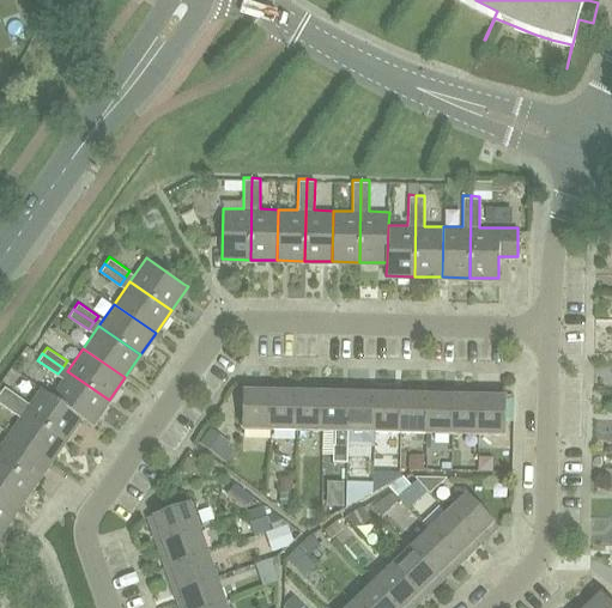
[(92,424),(109,400),(67,371),(52,393),(52,394),(82,415),(92,424)]
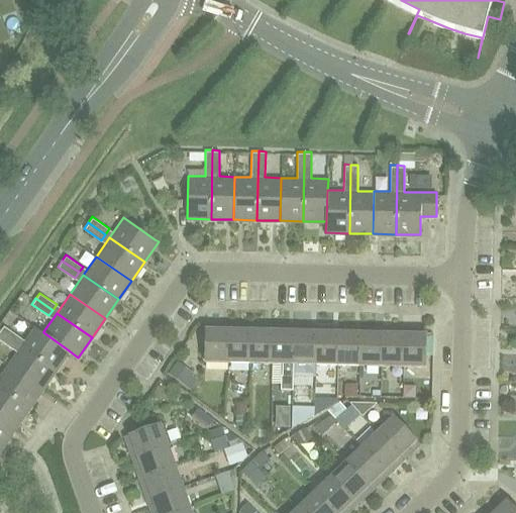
[(227,361),(228,323),(205,322),(204,360),(227,361)]
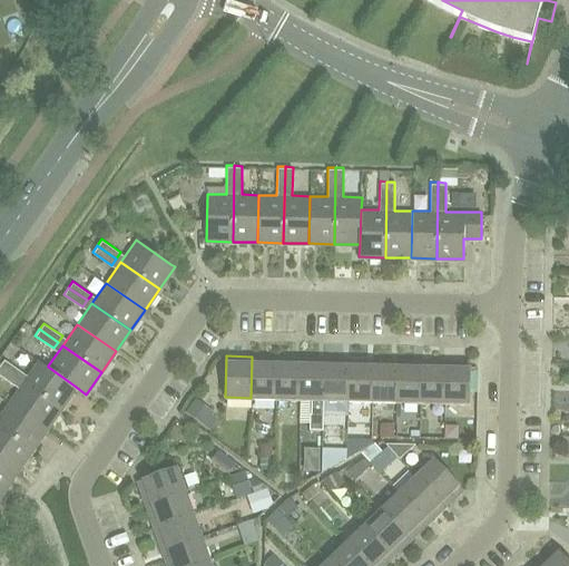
[(275,398),(275,357),(252,357),(251,398),(275,398)]
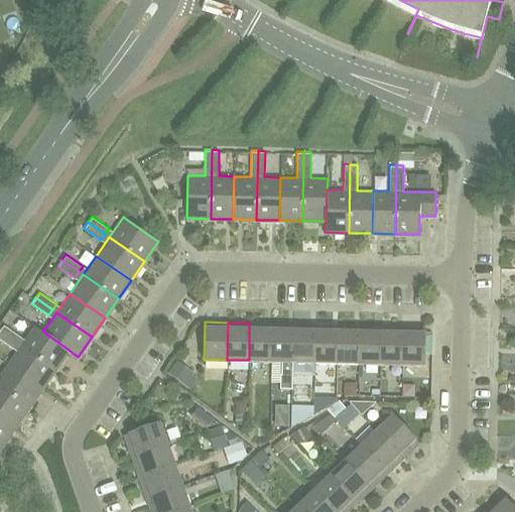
[(270,361),(271,324),(249,323),(249,360),(270,361)]
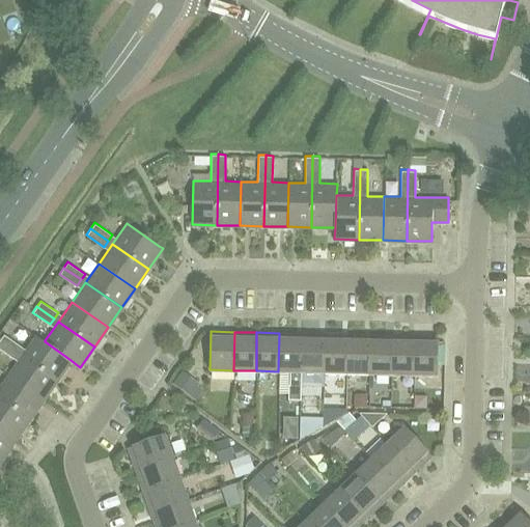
[(3,333),(0,338),(0,340),(17,352),(21,345),(3,333)]
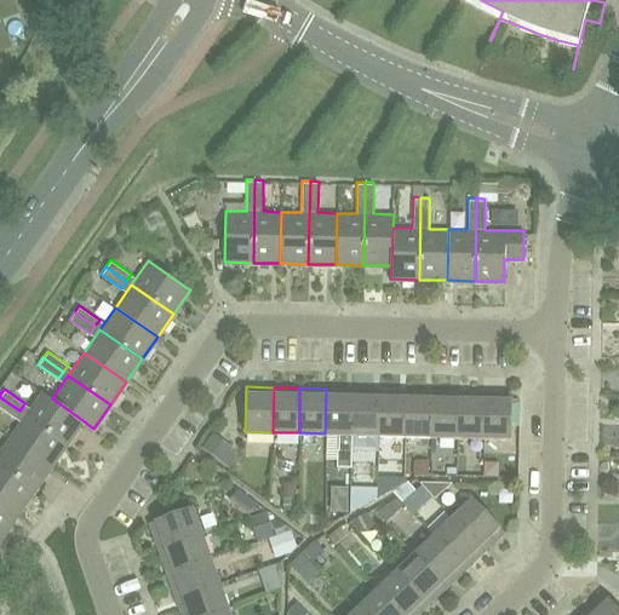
[(350,465),(351,434),(353,389),(326,389),(325,434),(339,434),(339,447),(337,447),(336,465),(350,465)]
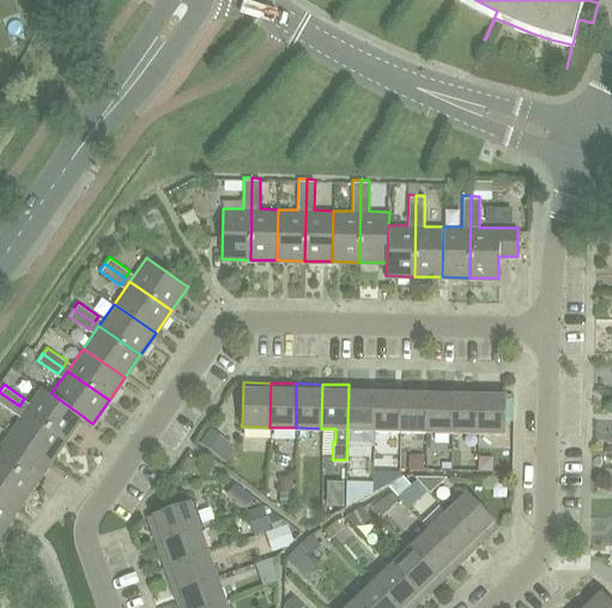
[(374,430),(375,385),(349,384),(347,429),(374,430)]
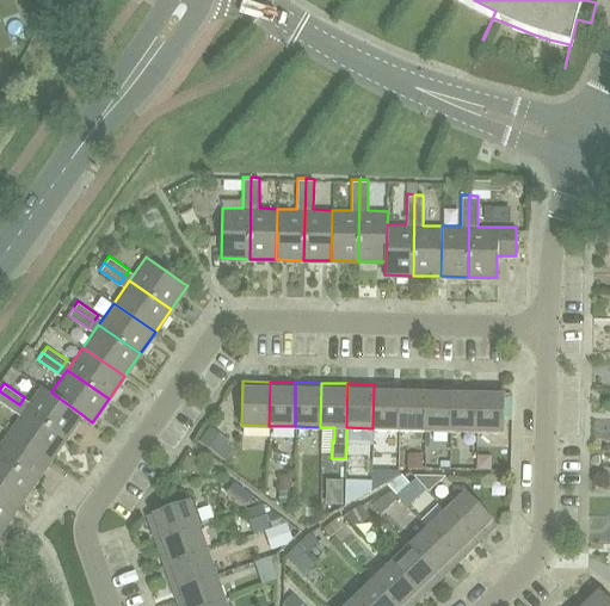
[(51,393),(51,391),(41,384),(24,408),(66,437),(81,414),(51,393)]
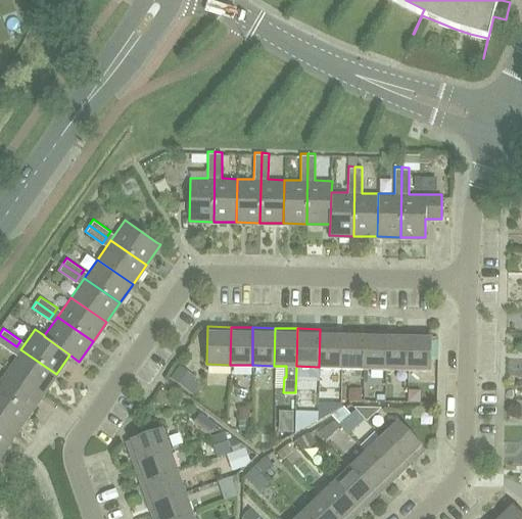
[(341,367),(341,329),(320,329),(319,367),(341,367)]
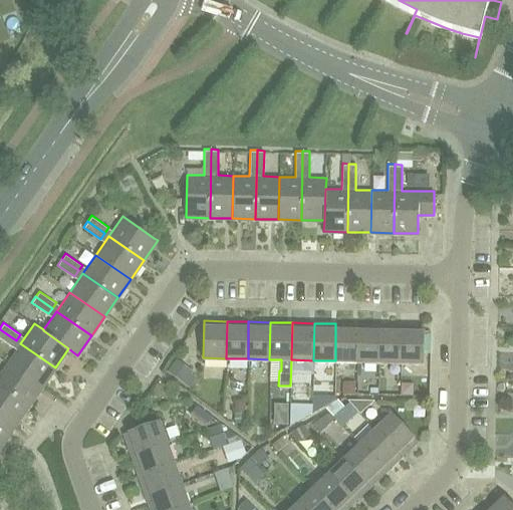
[(356,361),(357,323),(335,323),(335,360),(356,361)]
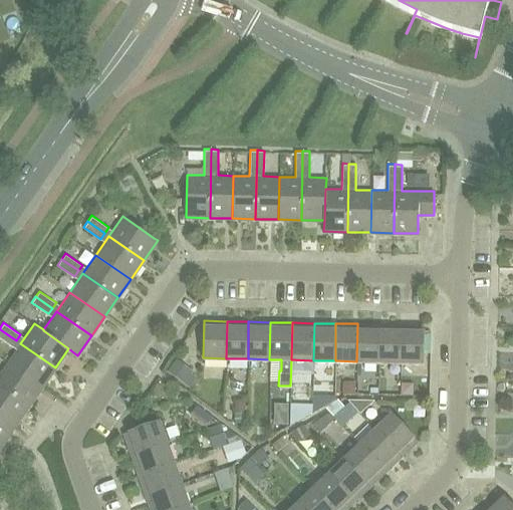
[(378,361),(379,324),(357,323),(356,361),(378,361)]
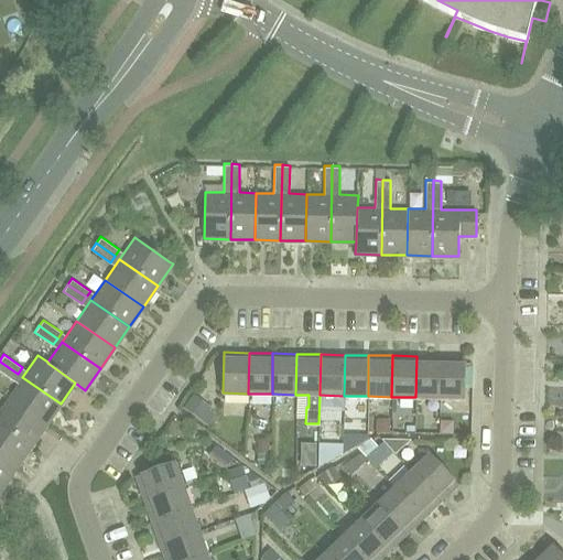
[(439,397),(440,356),(417,356),(415,397),(439,397)]
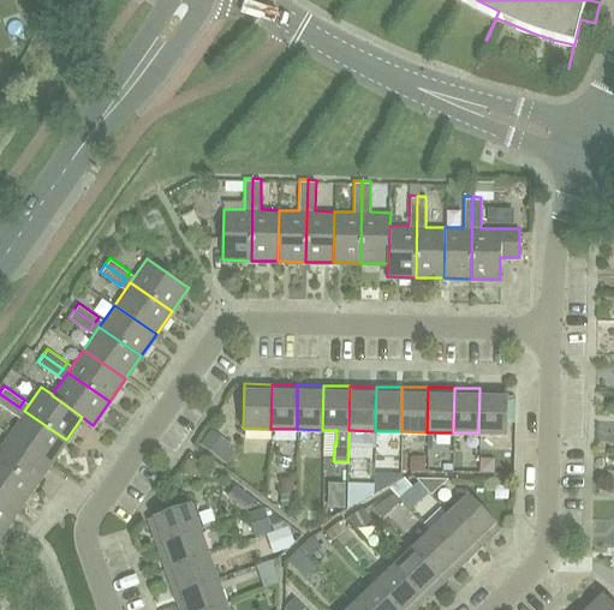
[(480,388),(478,432),(506,434),(507,389),(480,388)]
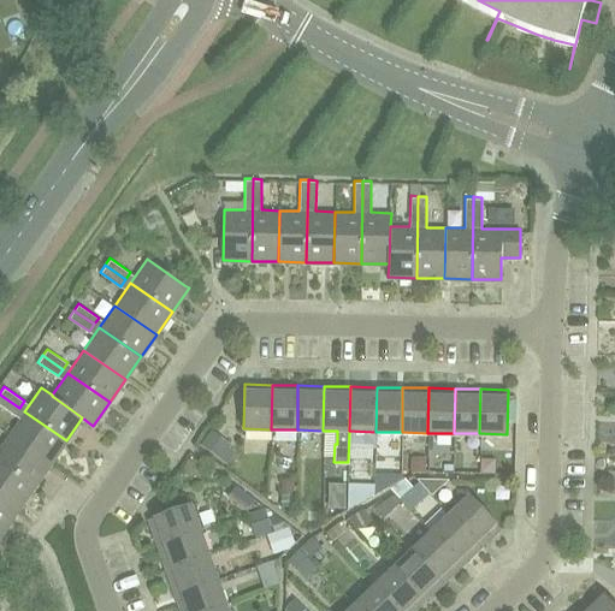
[(0,404),(15,414),(19,408),(0,395),(0,404)]
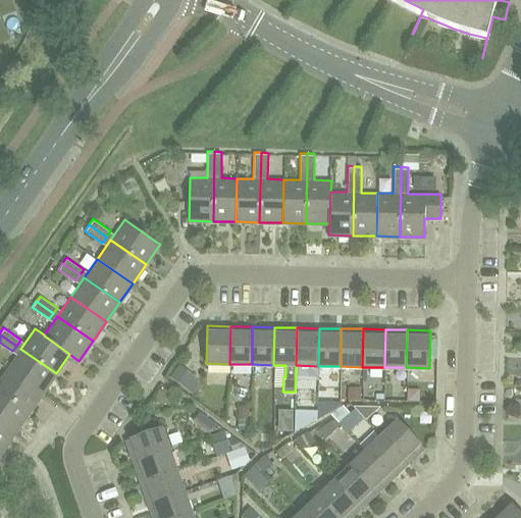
[(43,392),(56,373),(20,349),(7,367),(43,392)]
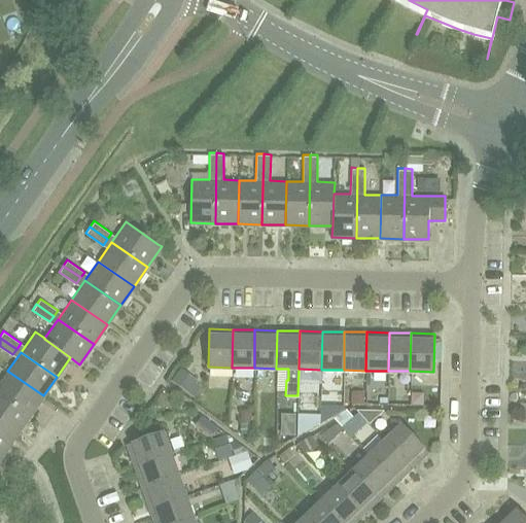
[(171,380),(191,394),(199,384),(178,370),(171,380)]
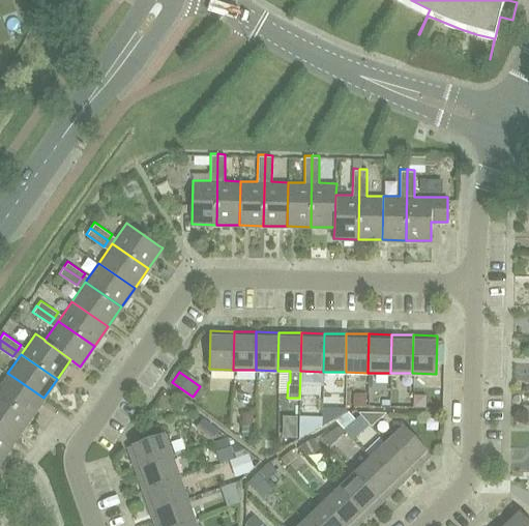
[(0,397),(30,417),(43,398),(7,373),(0,383),(0,397)]
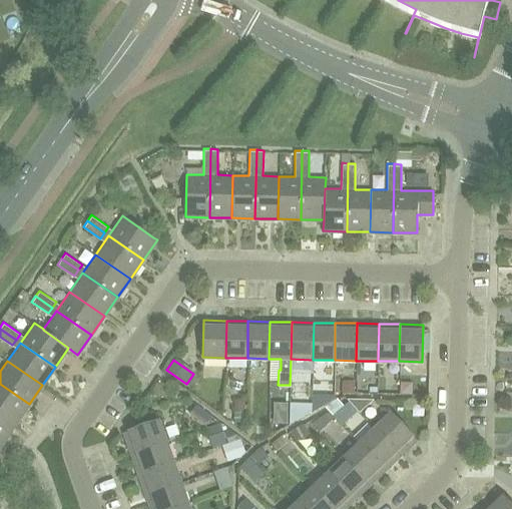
[(341,382),(341,392),(354,392),(354,383),(341,382)]
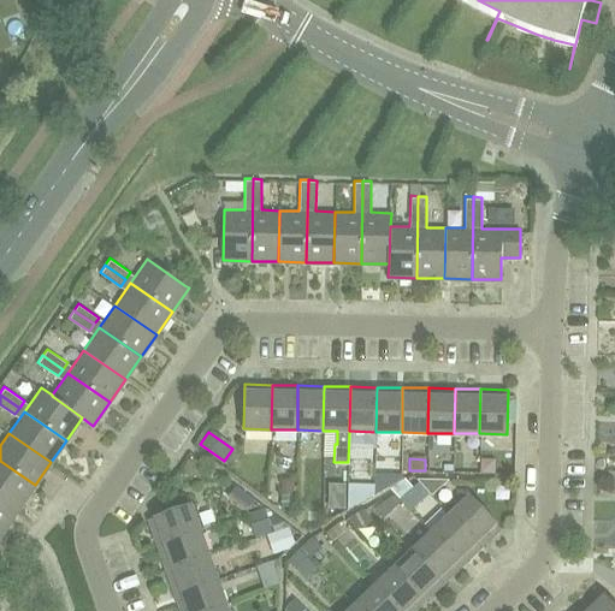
[(0,494),(19,508),(35,485),(0,461),(0,494)]
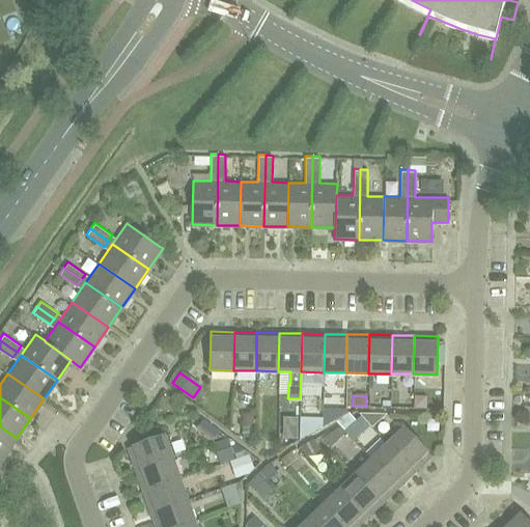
[(354,418),(346,410),(336,419),(343,427),(354,418)]
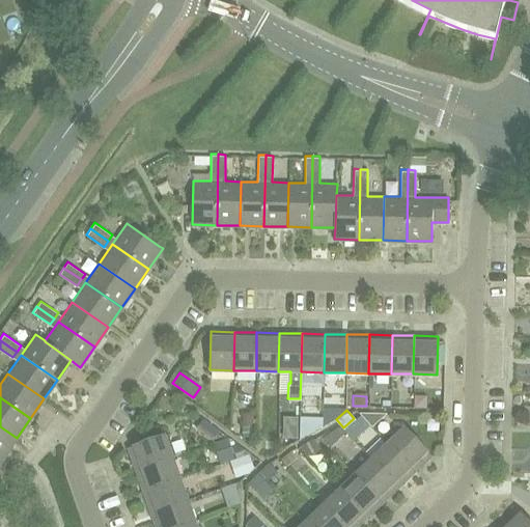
[(383,412),(358,411),(370,424),(383,412)]
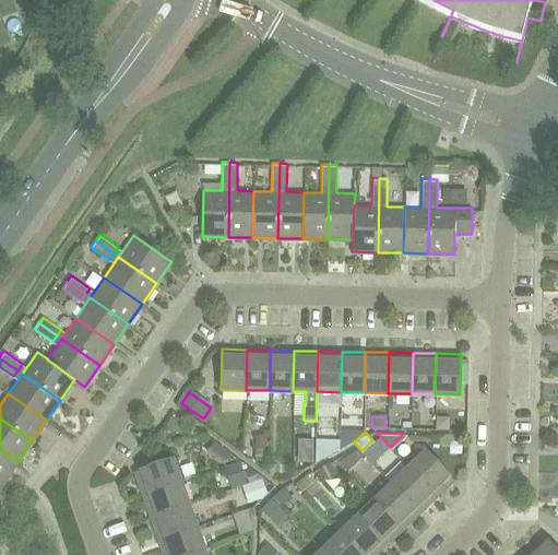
[(212,438),(205,447),(228,463),(235,455),(212,438)]
